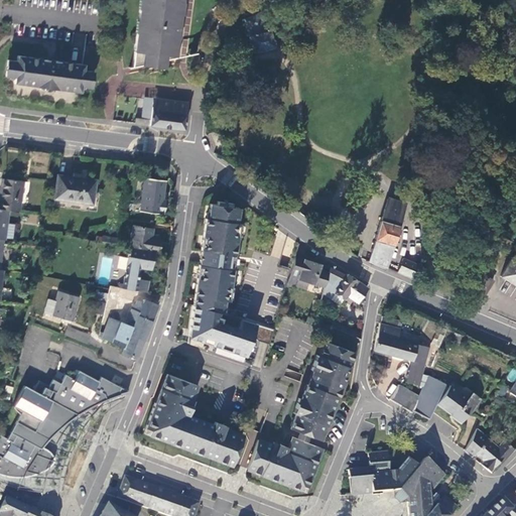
[(140,0),(134,66),(143,67),(174,58),(182,0),(140,0)]
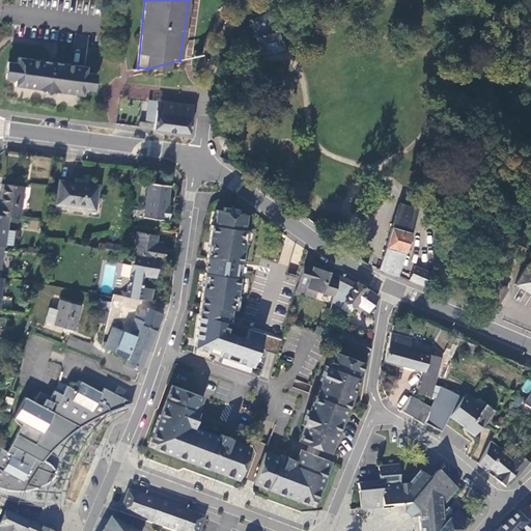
[(284,48),(274,9),(252,19),(261,54),(284,48)]
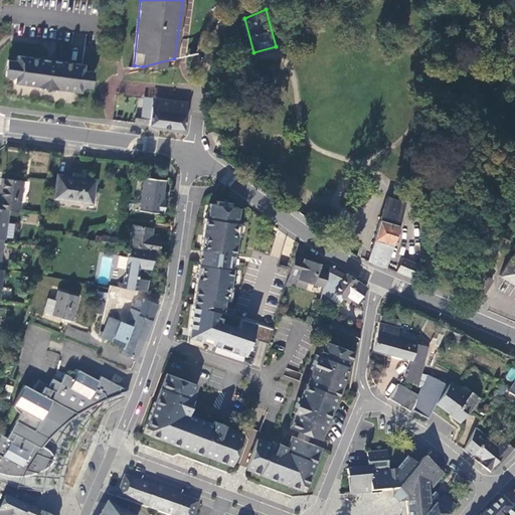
[(82,63),(66,61),(62,60),(56,59),(46,58),(39,57),(36,57),(32,56),(18,55),(17,60),(8,59),(7,64),(6,74),(6,75),(15,77),(14,83),(79,92),(80,89),(80,86),(84,86),(90,87),(91,80),(91,76),(92,70),(82,69),(83,63),(82,63)]
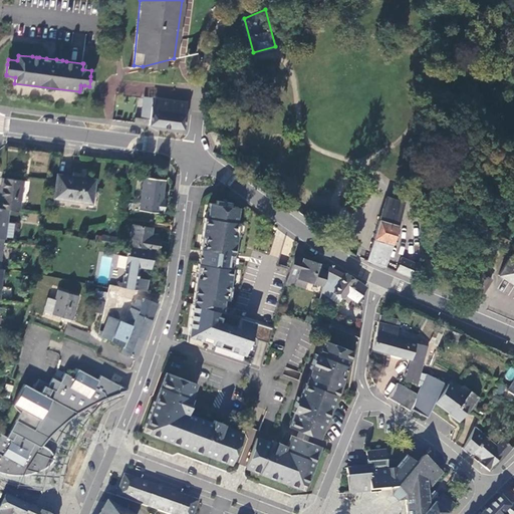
[(149,124),(184,130),(188,102),(153,98),(149,124)]
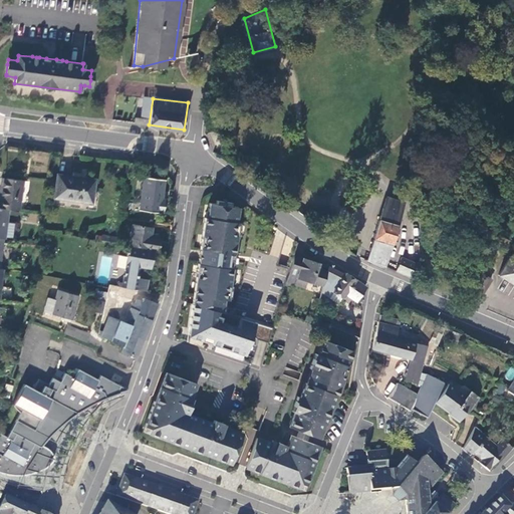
[(146,124),(147,118),(137,116),(136,122),(146,124)]
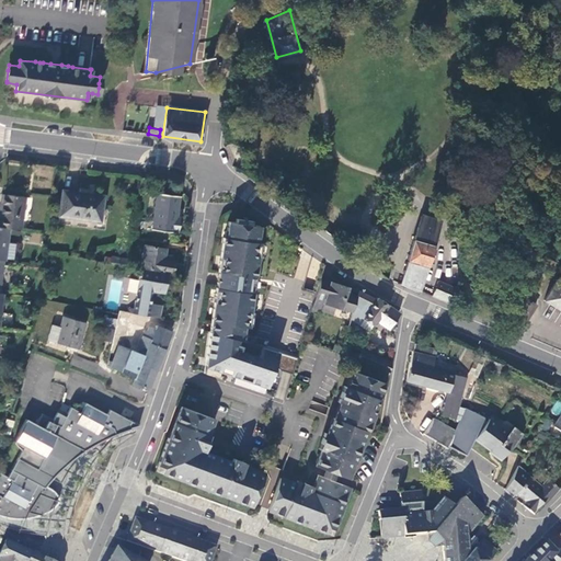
[(79,193),(63,191),(59,217),(95,222),(98,209),(101,210),(103,197),(94,195),(94,191),(80,189),(79,193)]
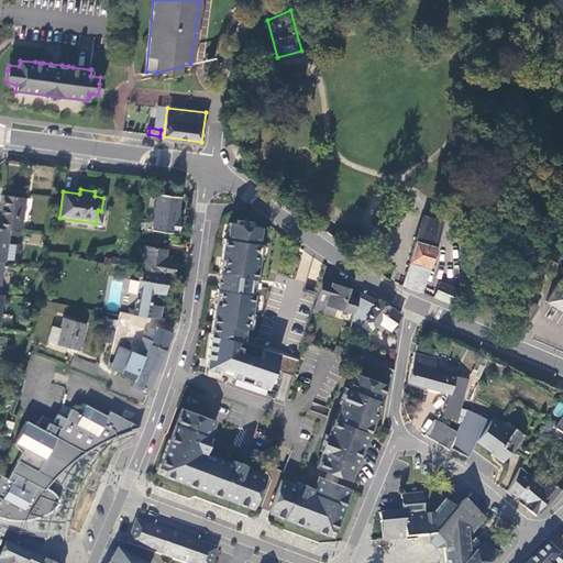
[(2,195),(0,210),(0,228),(9,229),(20,231),(24,198),(2,195)]
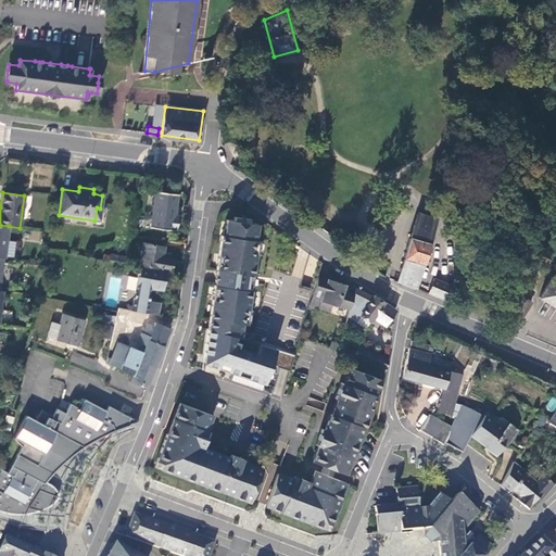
[(172,230),(177,194),(155,192),(151,227),(172,230)]
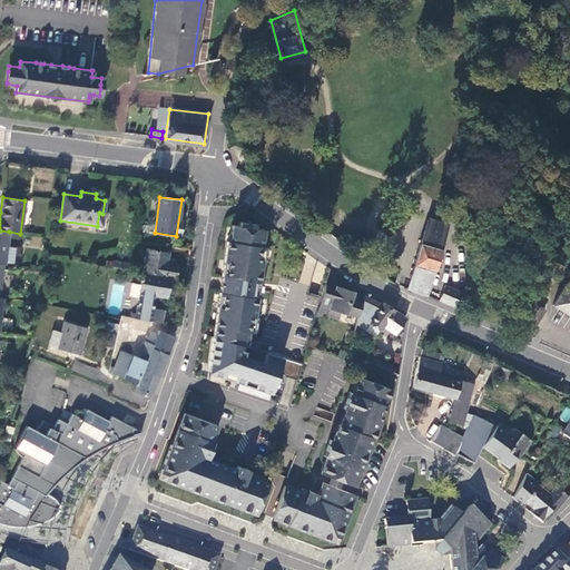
[(429,216),(406,287),(426,295),(442,246),(448,222),(429,216)]
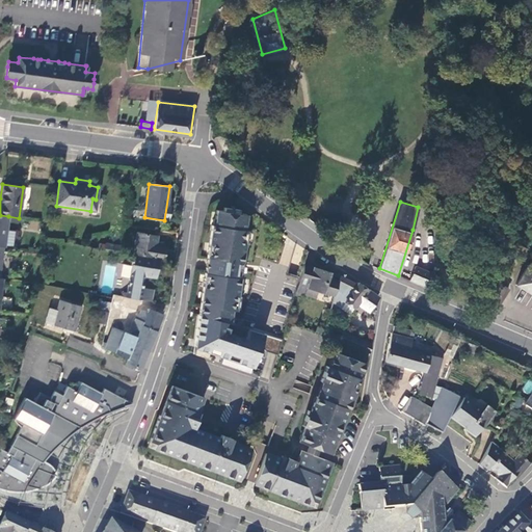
[(223,212),(216,211),(215,220),(216,220),(215,225),(215,227),(212,225),(198,315),(229,324),(231,310),(235,311),(243,251),(244,247),(247,247),(250,231),(244,231),(246,215),(239,214),(240,210),(224,208),(223,212)]
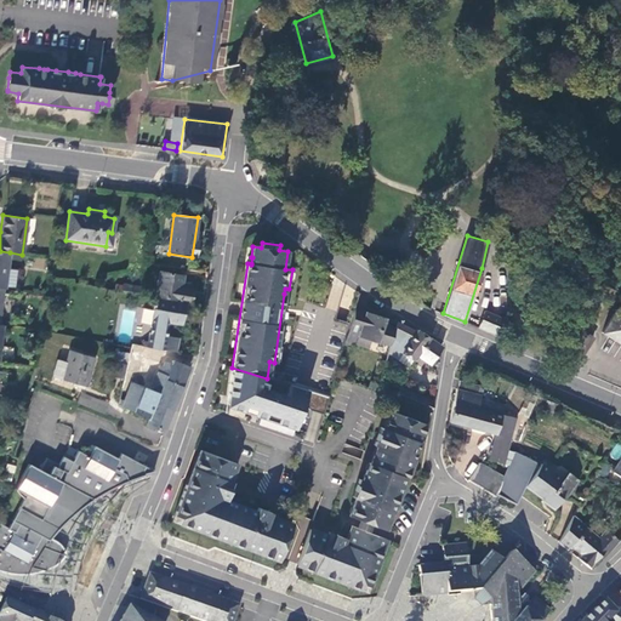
[(0,288),(3,288),(6,289),(10,252),(0,251),(0,288)]
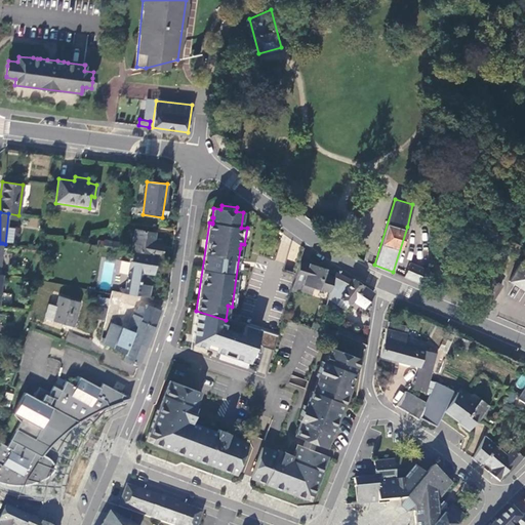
[(156,255),(171,258),(172,247),(153,243),(155,234),(134,230),(130,251),(156,255)]
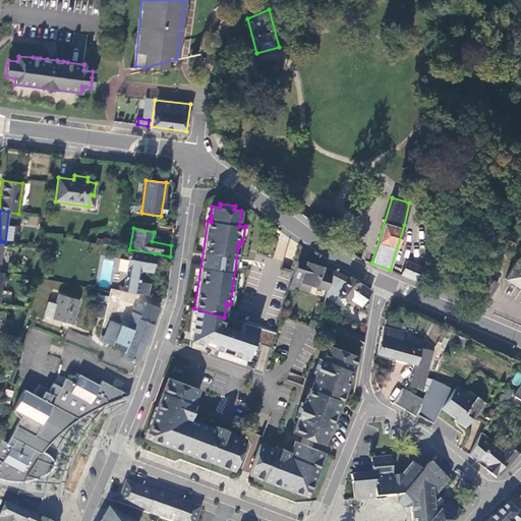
[(116,290),(148,295),(150,285),(139,283),(141,271),(152,273),(155,253),(129,249),(124,287),(117,286),(116,290)]
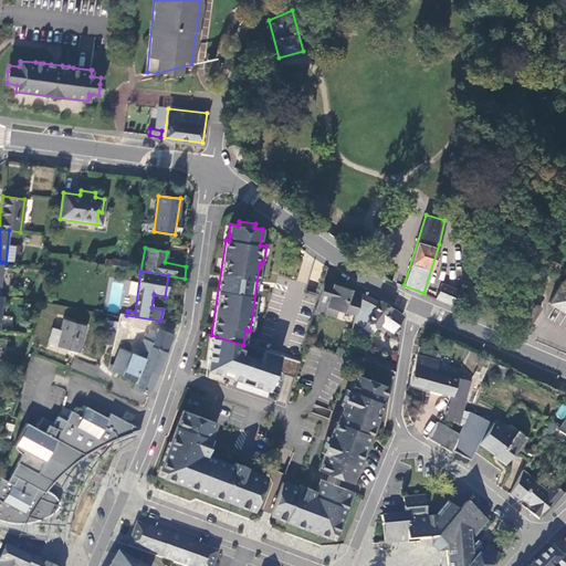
[(565,283),(563,281),(549,303),(554,307),(558,310),(559,308),(565,313),(565,283)]
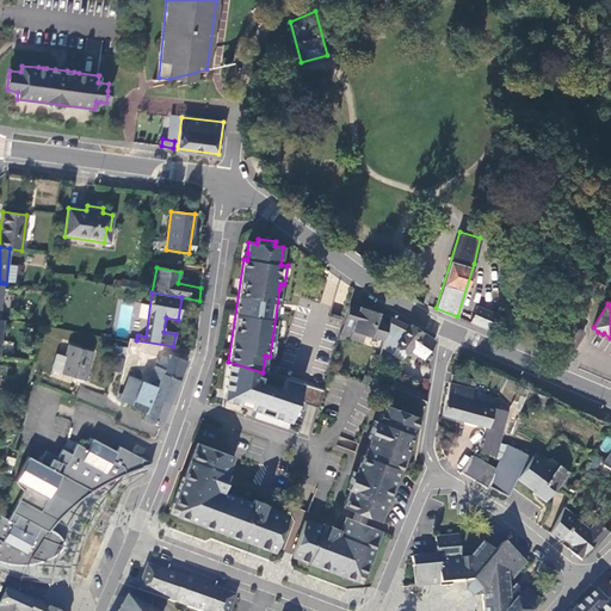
[(359,308),(349,304),(339,339),(362,345),(364,338),(383,343),(389,323),(387,321),(380,320),(381,313),(359,307),(359,308)]
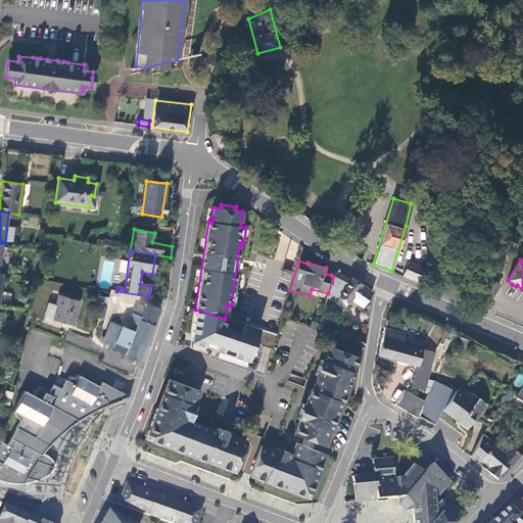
[(422,284),(427,271),(409,263),(402,276),(422,284)]
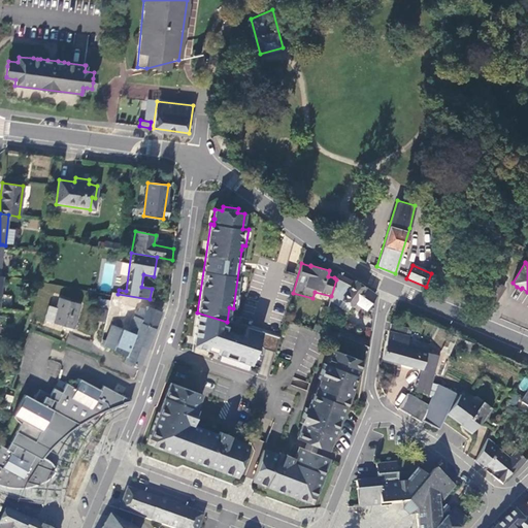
[(331,296),(330,301),(348,312),(352,306),(355,302),(366,310),(375,295),(355,281),(354,283),(338,273),(336,279),(331,296)]
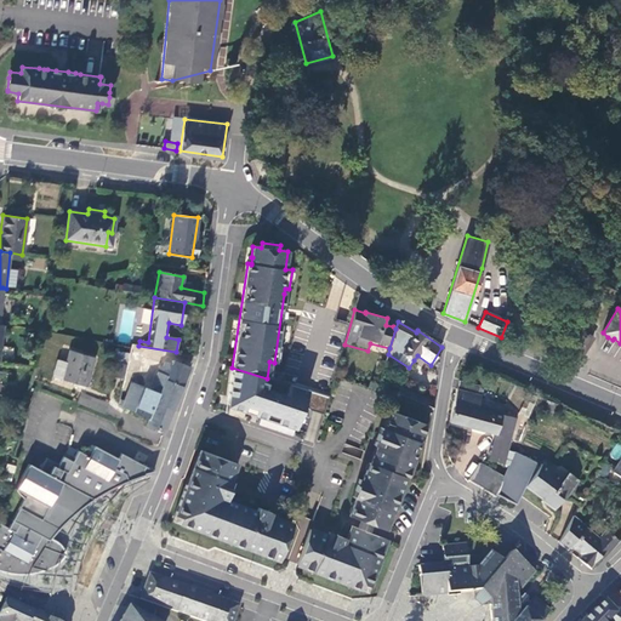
[(592,340),(574,329),(553,360),(554,360),(573,368),(574,369),(592,340)]
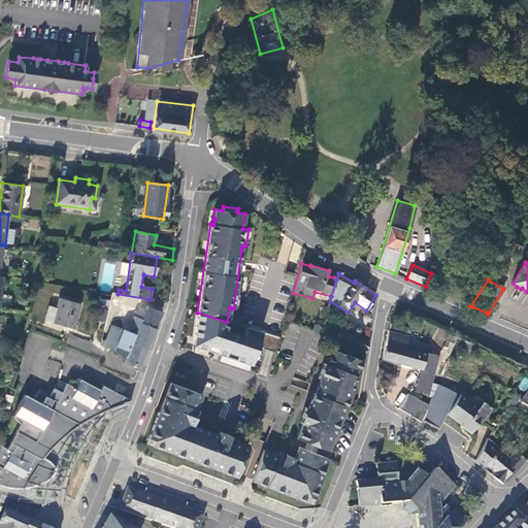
[(110,296),(108,307),(119,309),(122,299),(110,296)]
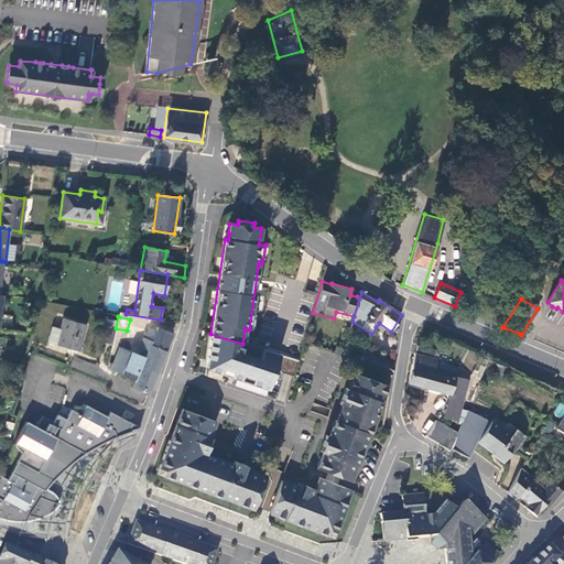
[(78,350),(86,325),(64,318),(56,345),(78,350)]
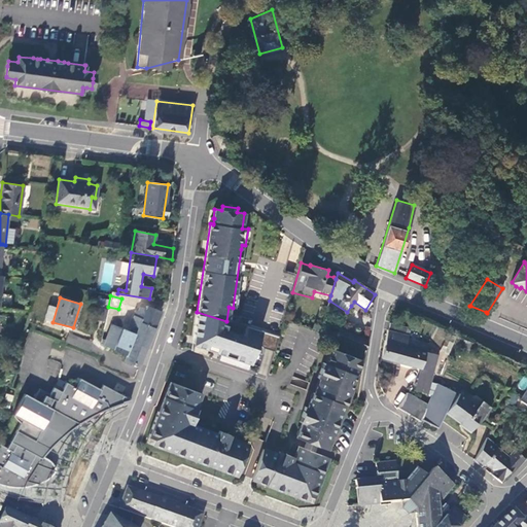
[(130,331),(136,334),(127,355),(124,362),(131,365),(133,363),(139,366),(161,312),(146,306),(145,308),(139,307),(138,311),(136,311),(131,325),(132,326),(130,331)]
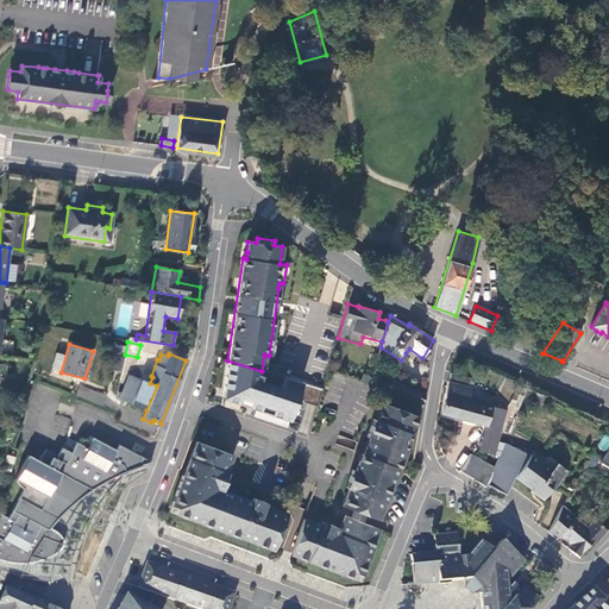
[(137,357),(125,355),(121,371),(121,375),(133,376),(133,377),(137,357)]
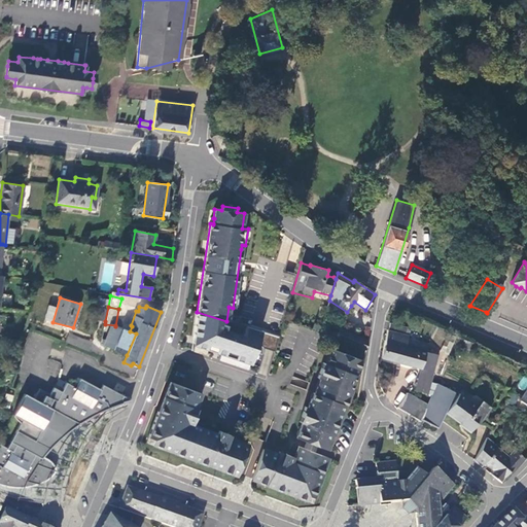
[(226,321),(197,312),(185,346),(253,370),(266,334),(226,321)]
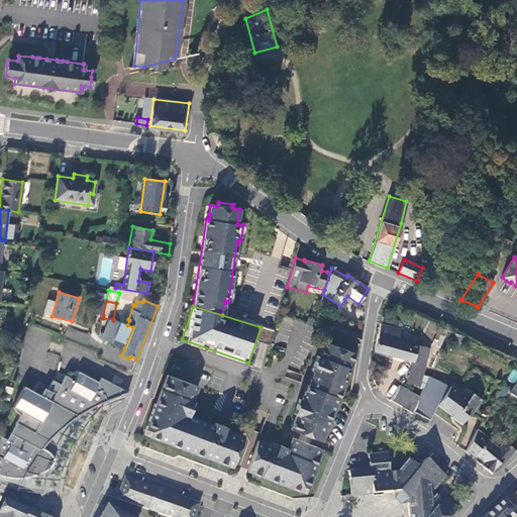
[(91,320),(102,322),(103,318),(103,315),(92,313),(91,320)]
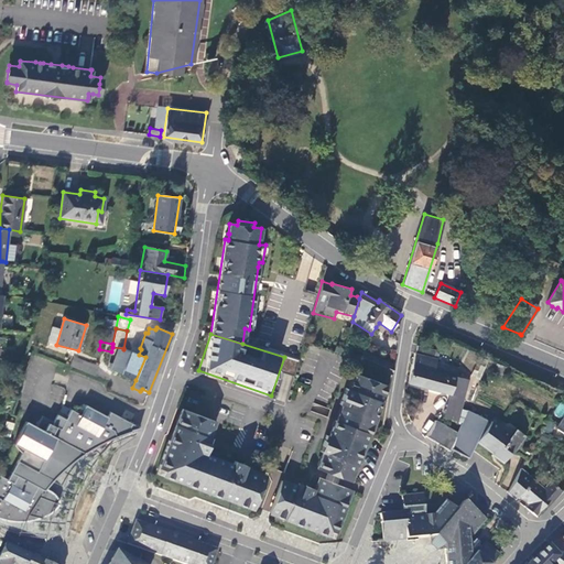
[(436,351),(418,346),(416,354),(427,357),(425,367),(435,370),(435,369),(438,355),(436,354),(436,351)]
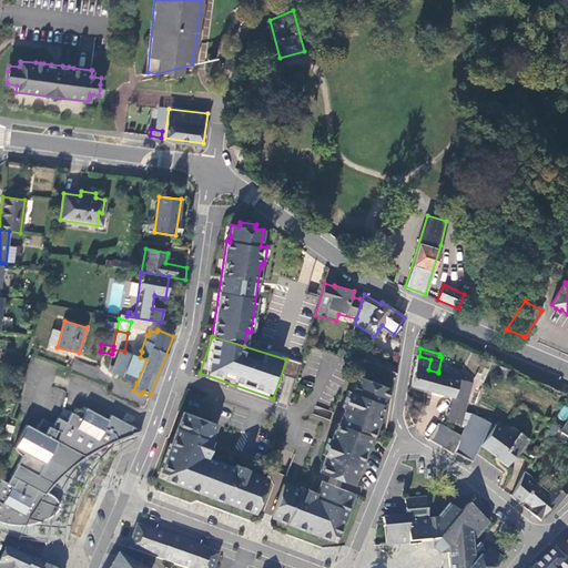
[(124,351),(114,373),(137,383),(146,359),(140,357),(124,352),(124,351)]
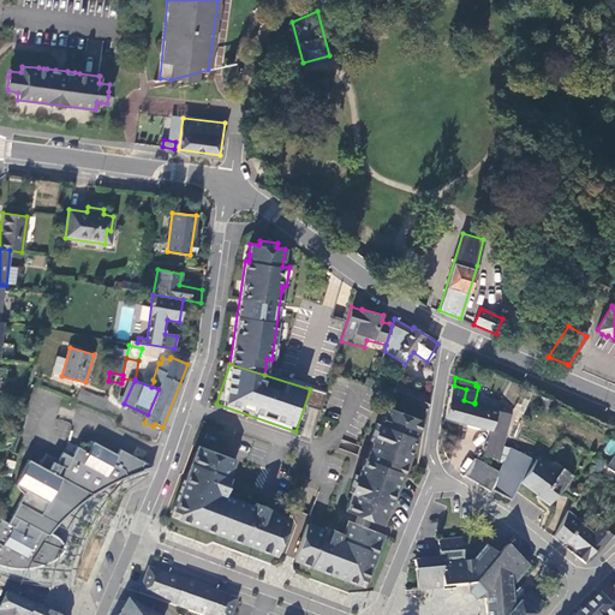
[(393,388),(390,394),(399,396),(429,410),(430,399),(395,382),(393,388)]
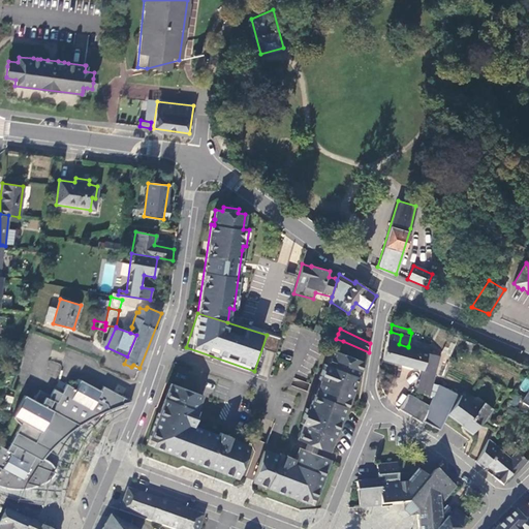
[(401,335),(391,332),(383,360),(404,366),(408,347),(399,344),(401,335)]
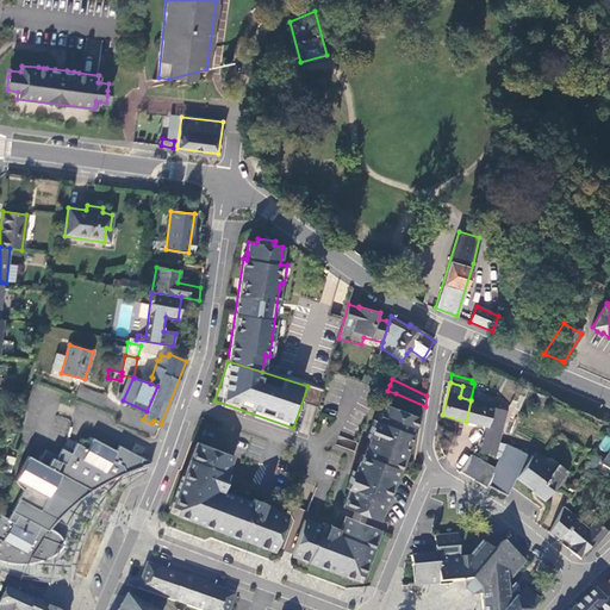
[(75,396),(101,406),(106,397),(79,386),(75,396)]
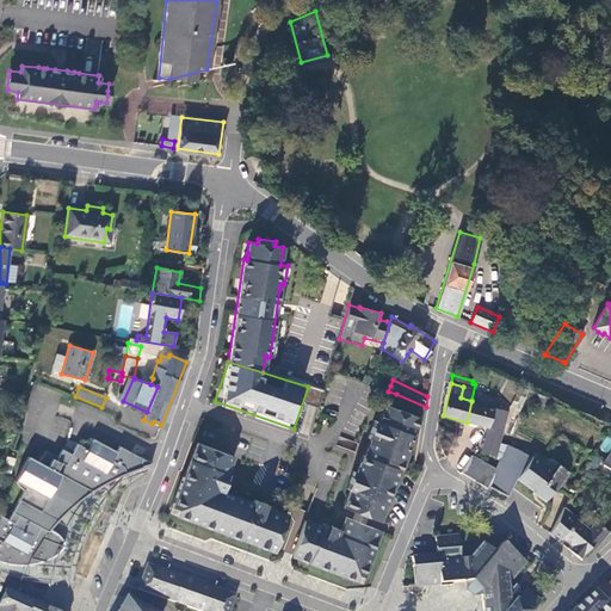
[(548,397),(530,390),(529,396),(545,403),(548,397)]
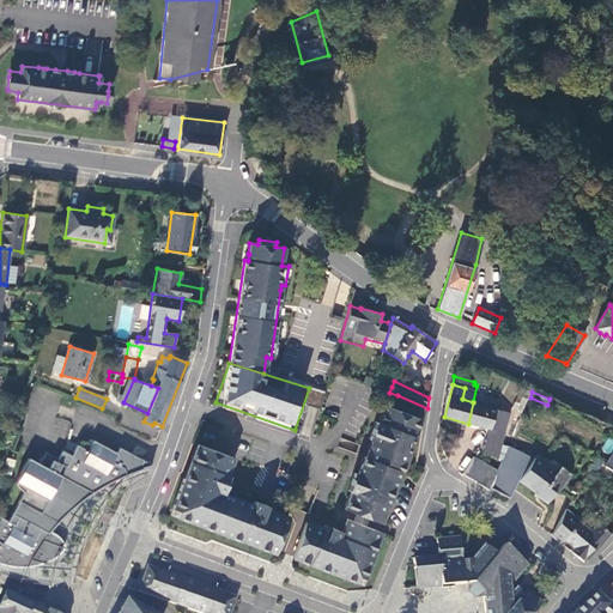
[(489,407),(491,398),(478,394),(475,404),(489,407)]
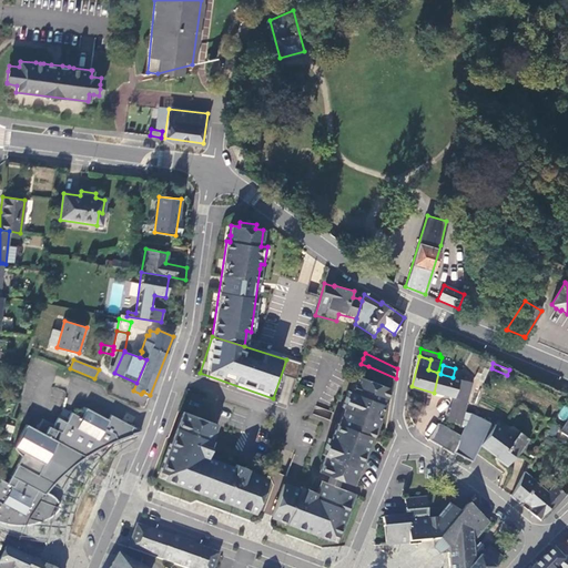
[(460,371),(455,368),(453,377),(440,374),(439,373),(438,373),(434,393),(454,398),(458,378),(460,371)]
